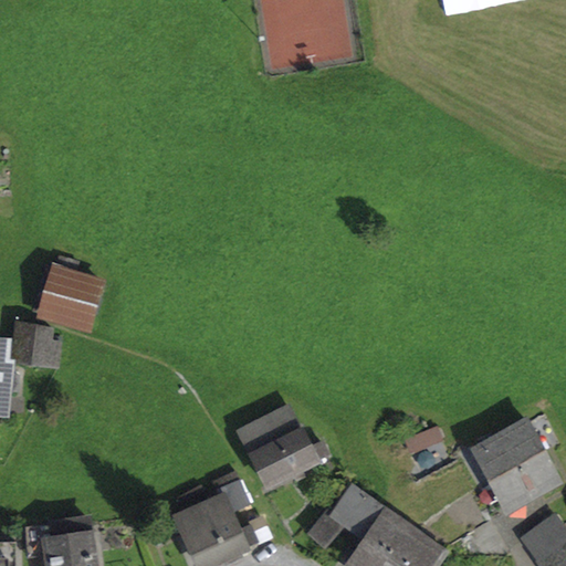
[(91,328),(104,284),(74,275),(77,261),(60,257),(43,315),(91,328)]
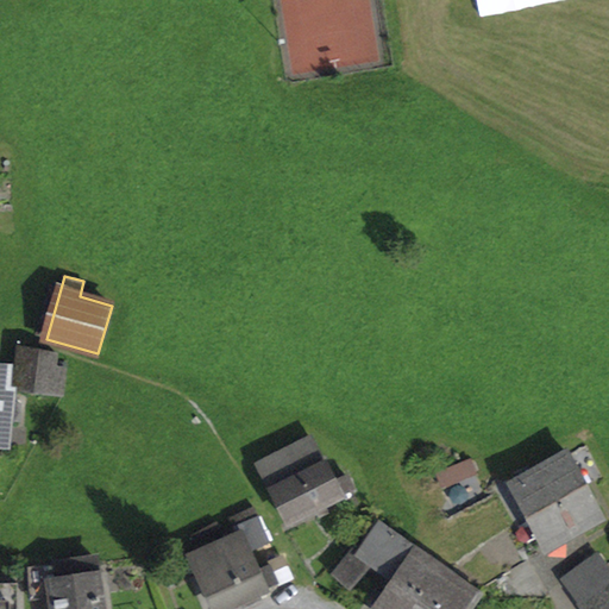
[(20,350),(16,389),(64,394),(67,369),(55,366),(56,355),(20,350)]
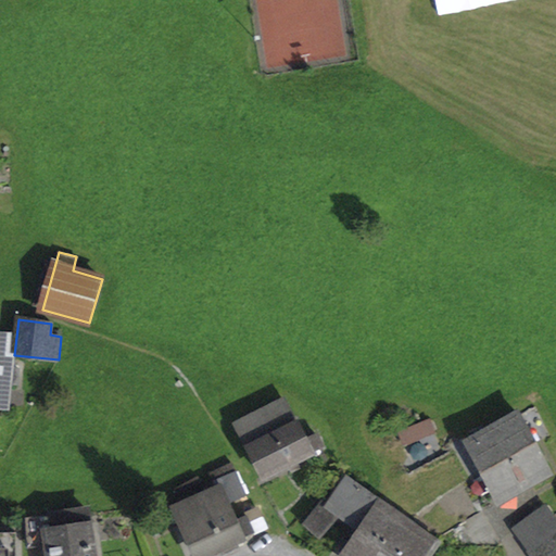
[(4,351),(7,335),(0,333),(0,405),(4,406),(7,379),(16,380),(17,369),(8,368),(9,354),(4,351)]
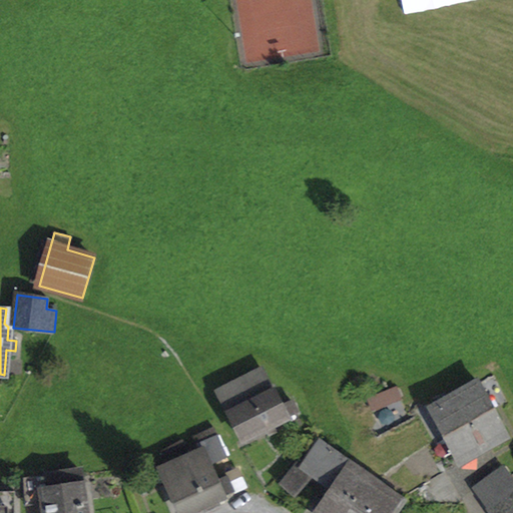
[(297,413),(291,401),(282,406),(263,368),(217,390),(242,440),(266,428),(273,425),(297,413)]
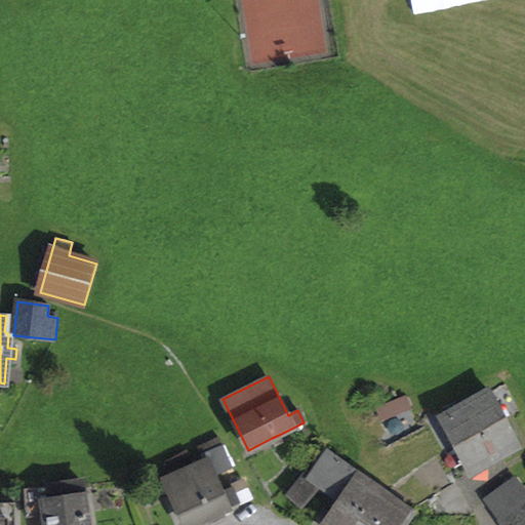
[(490,393),(444,417),(458,444),(505,419),(490,393)]
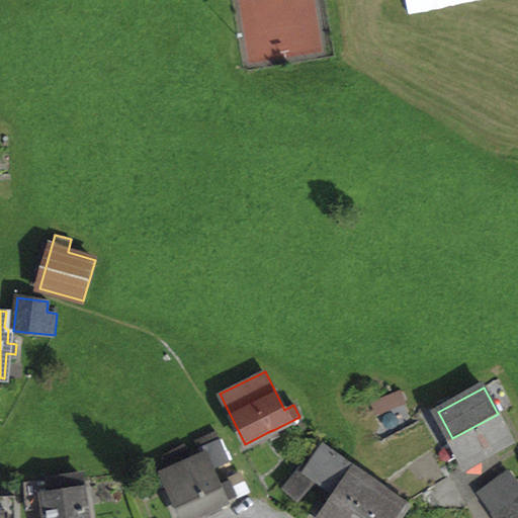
[(376,413),(405,402),(401,392),(372,403),(376,413)]
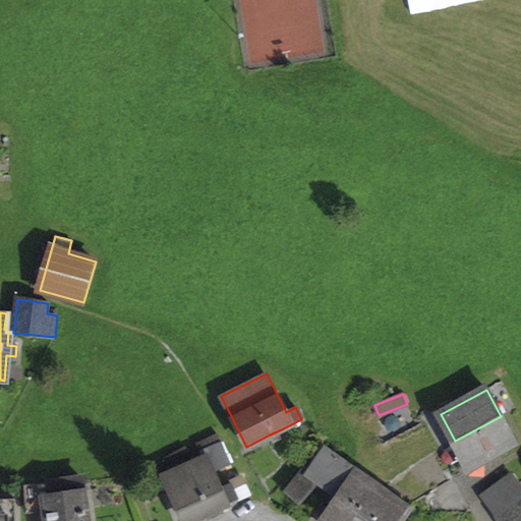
[(490,458),(516,445),(501,416),(455,441),(467,463),(487,452),(490,458)]
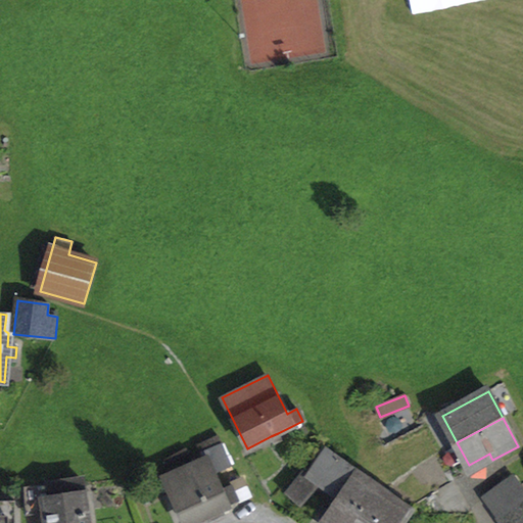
[(271,436),(274,443),(281,440),(278,433),(271,436)]
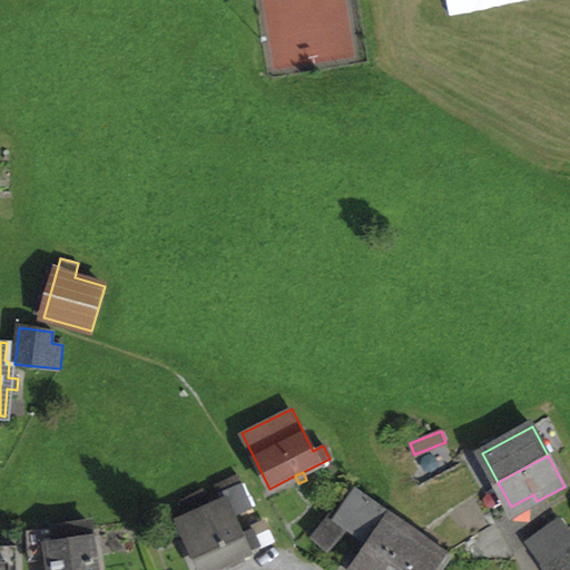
[(215,484),(219,494),(242,484),(237,474),(215,484)]
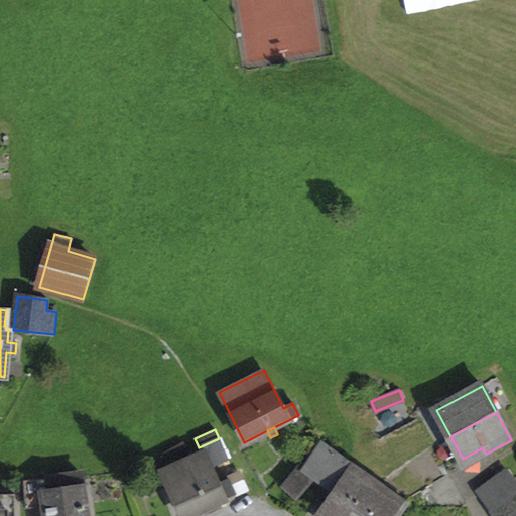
[(234,493),(228,480),(220,484),(212,467),(228,460),(219,438),(199,447),(201,453),(162,469),(183,515),(201,508),(217,501),(234,493)]
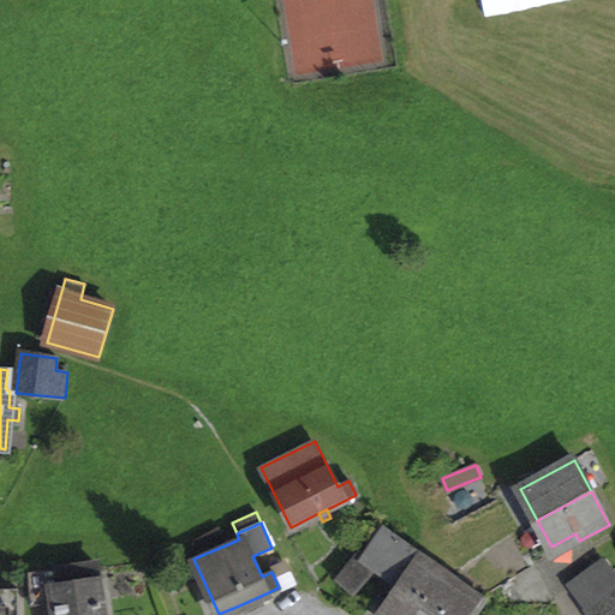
[(395,583),(375,611),(378,614),(401,614),(435,566),(383,529),(360,559),(356,555),(338,579),(353,593),(374,568),(395,583)]
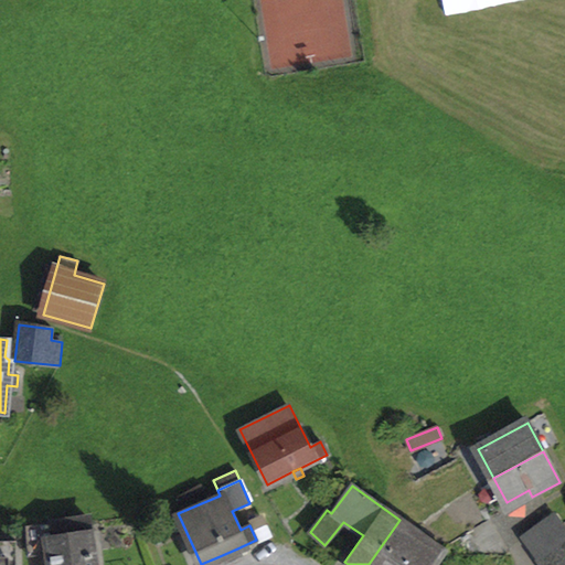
[(540,563),(542,564),(564,564),(564,534),(552,516),(524,537),(542,561),(540,563)]
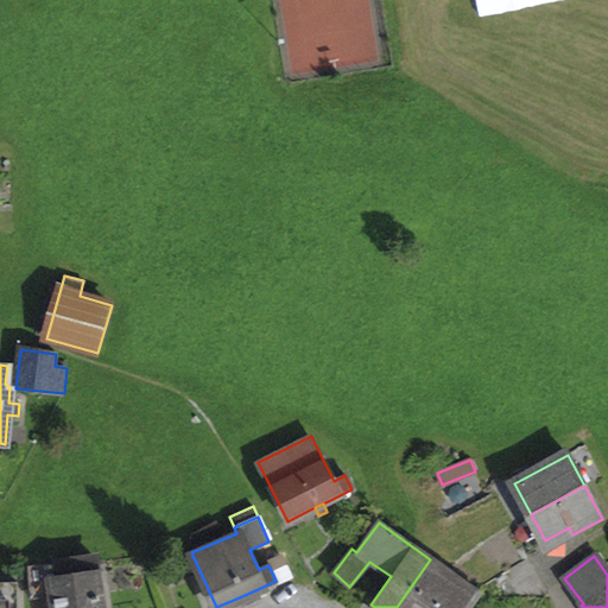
[(52,596),(54,607),(101,607),(95,557),(57,563),(59,581),(50,582),(52,596)]
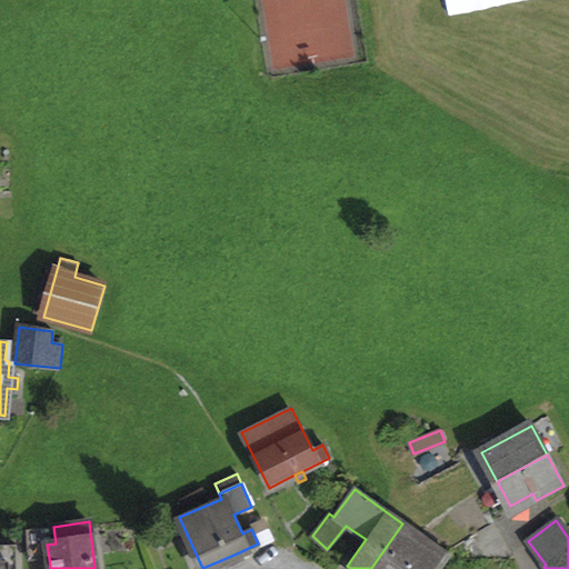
[(258,543),(270,538),(265,523),(251,529),(258,543)]
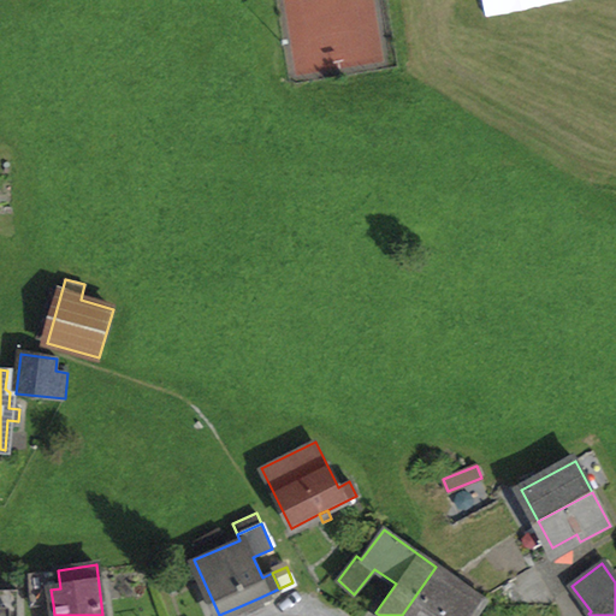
[(436,567),(402,615),(437,615),(460,582),(442,570),(436,567)]
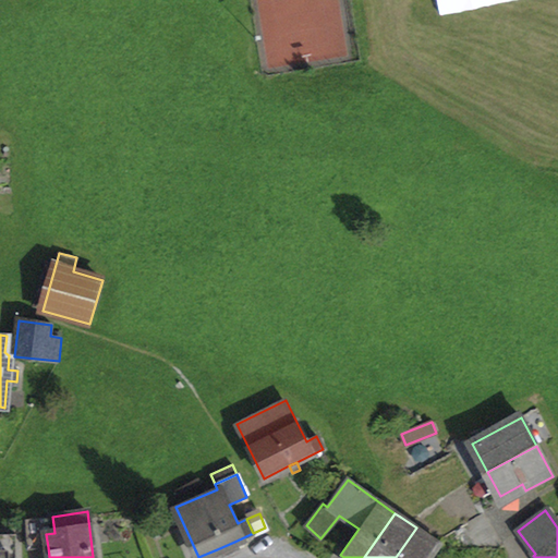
[(55,533),(52,517),(26,521),(28,550),(48,547),(46,534),(55,533)]
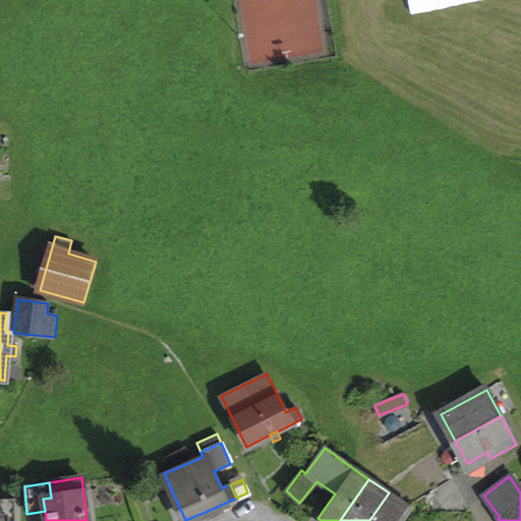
[(404,515),(410,507),(389,493),(369,520),(393,520),(400,512),(404,515)]
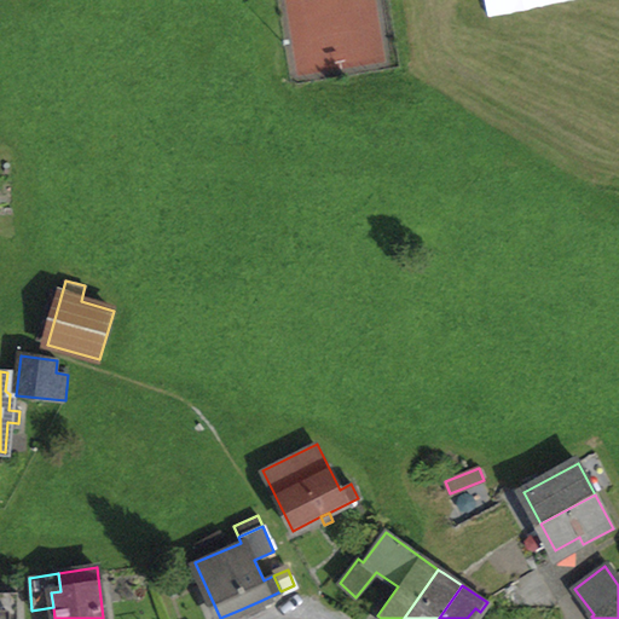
[(0,618),(17,618),(18,593),(0,593),(0,618)]
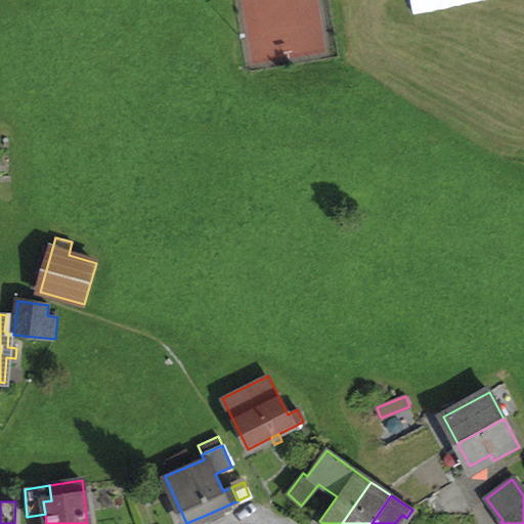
[(208,523),(223,517),(220,509),(204,516),(208,523)]
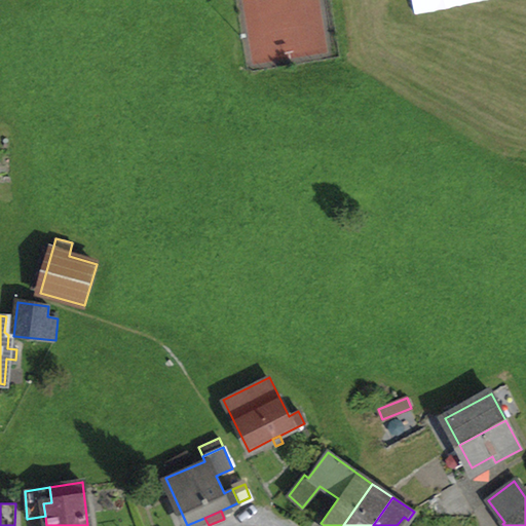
[(397,525),(403,525),(408,520),(404,517),(397,525)]
